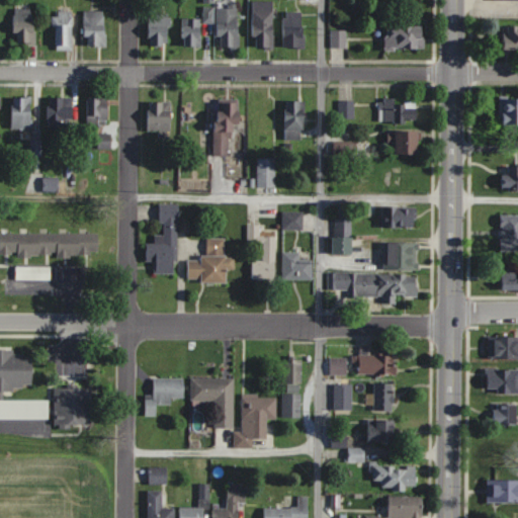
[(274,1),(253,1),(253,49),(274,49),(274,1)]
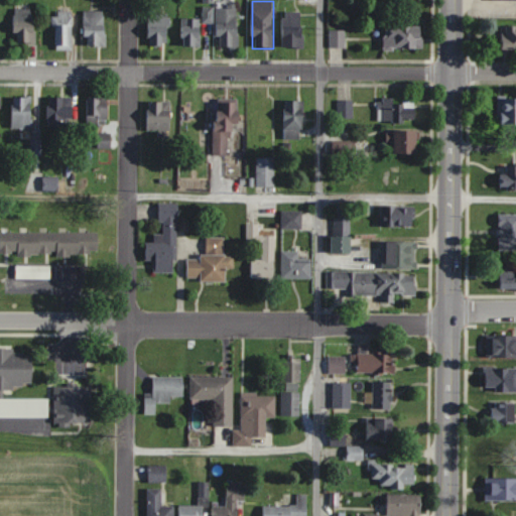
[(35,7),(14,7),(14,43),(35,43),(35,7)]
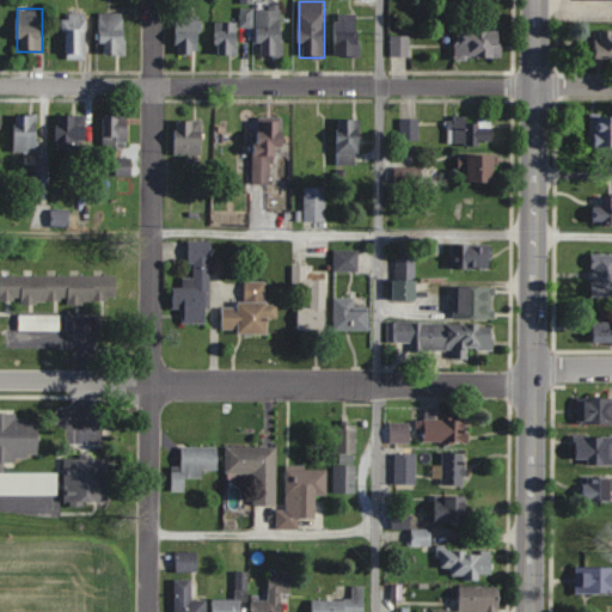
[(257,56),(282,56),(281,8),(256,10),(257,56)]
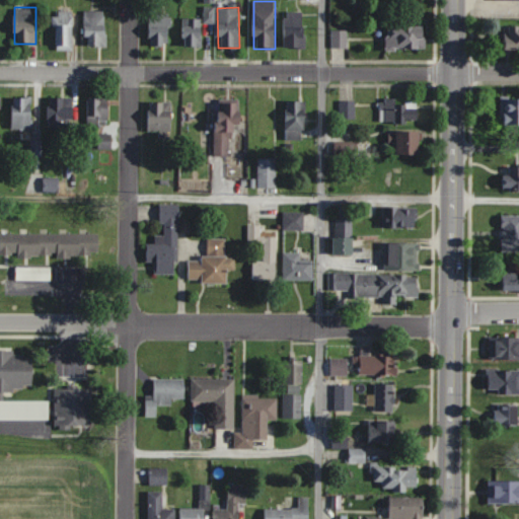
[(72,50),(72,11),(56,11),(56,50),(72,50)]
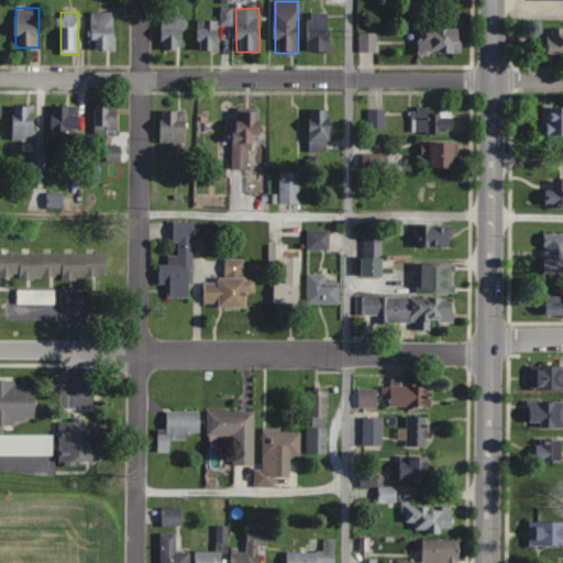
[(114,13),(92,13),(92,51),(114,51),(114,13)]
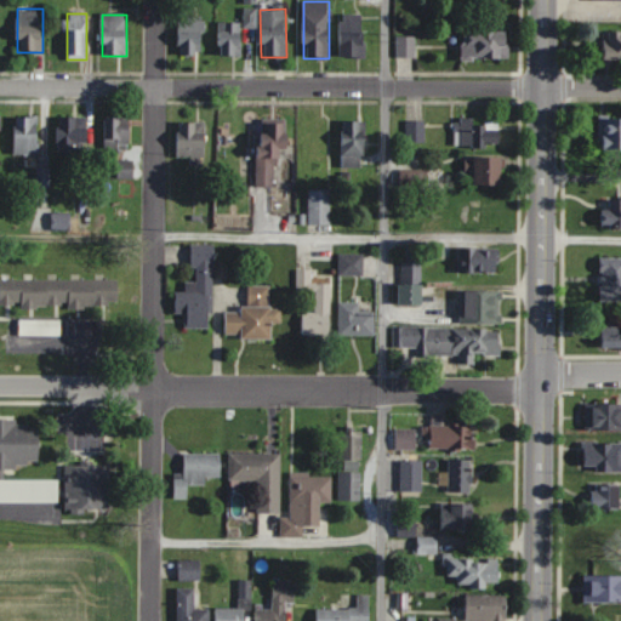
[(340,57),(365,57),(365,15),(340,15),(340,57)]
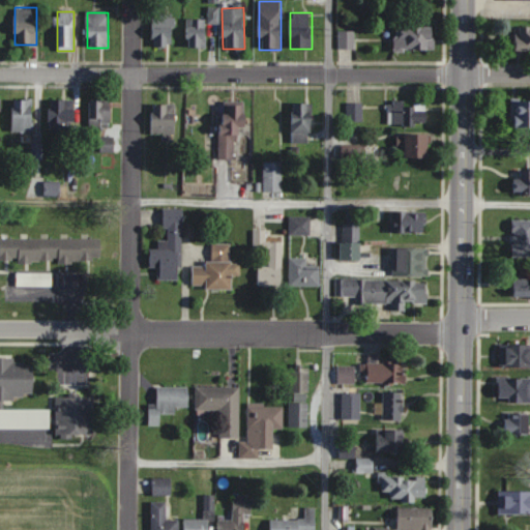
[(152,48),(174,47),(174,16),(152,17),(152,48)]
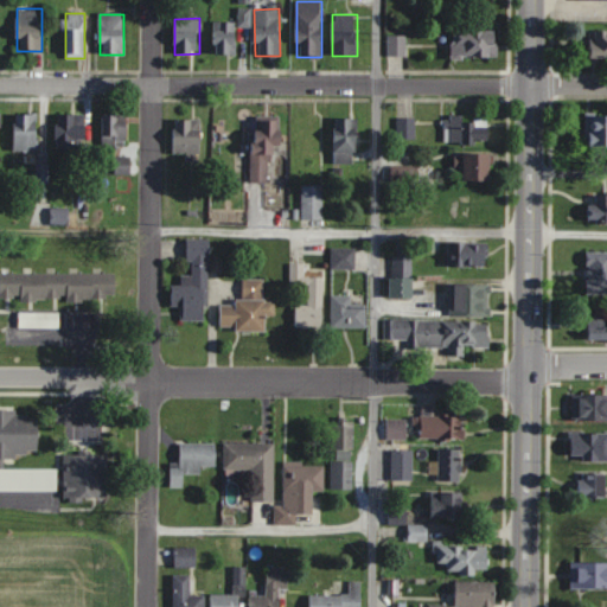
[(215,55),(235,55),(235,21),(215,21),(215,55)]
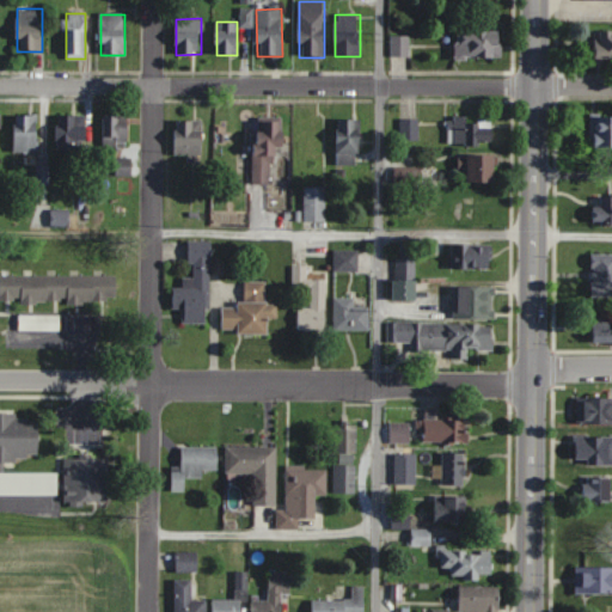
[(595,59),(611,59),(611,30),(597,30),(595,59)]
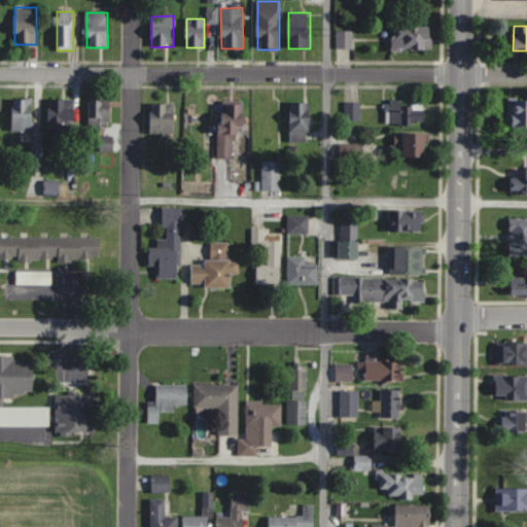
[(432,27),(394,27),(394,50),(432,50),(432,27)]
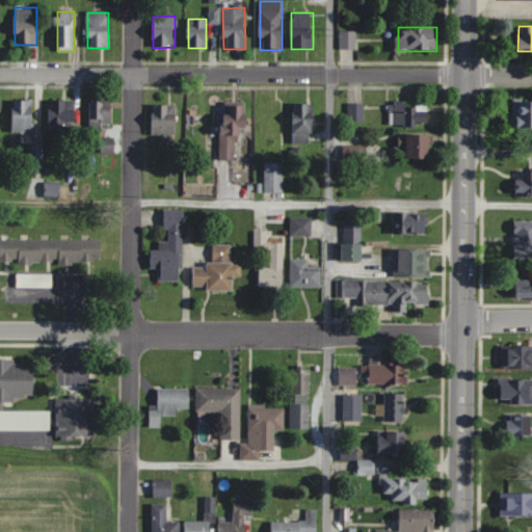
[(531,100),(515,101),(515,128),(531,128),(531,100)]
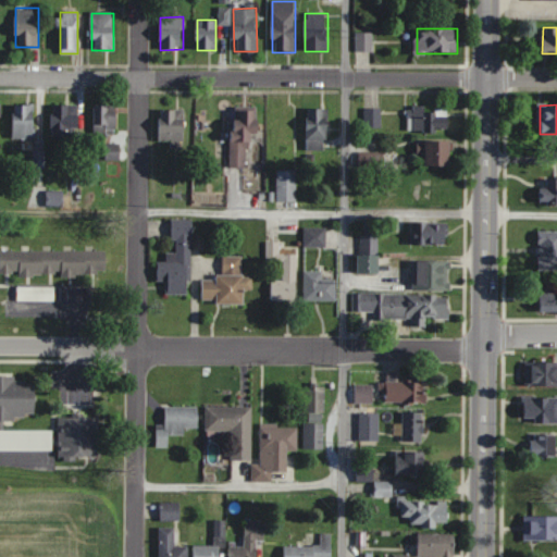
[(35,139),(35,106),(14,106),(14,139),(35,139)]
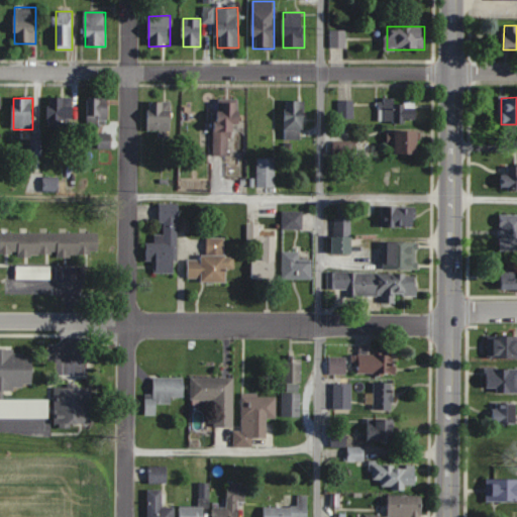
[(72,110),(64,110),(64,98),(48,98),(48,130),(72,130),(72,110)]
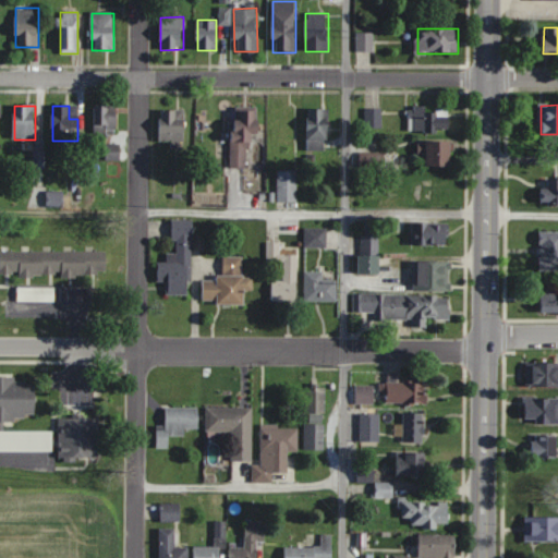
[(117,135),(117,117),(108,117),(108,106),(94,106),(94,135),(117,135)]
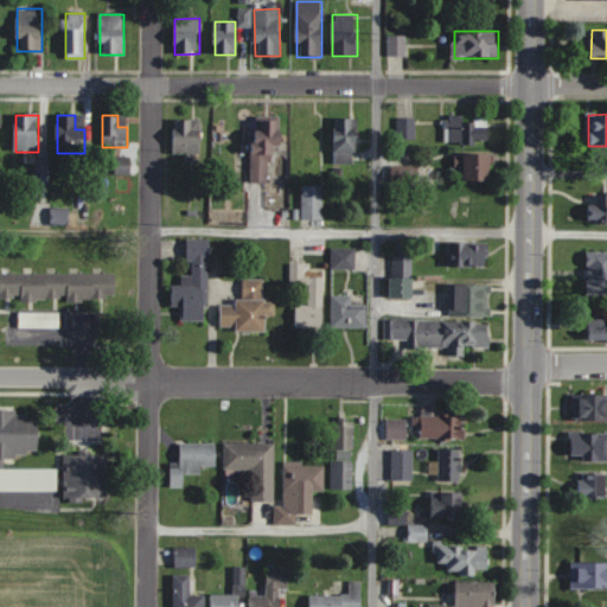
[(446,144),(490,144),(490,119),(465,119),(465,116),(446,116),(446,144)]
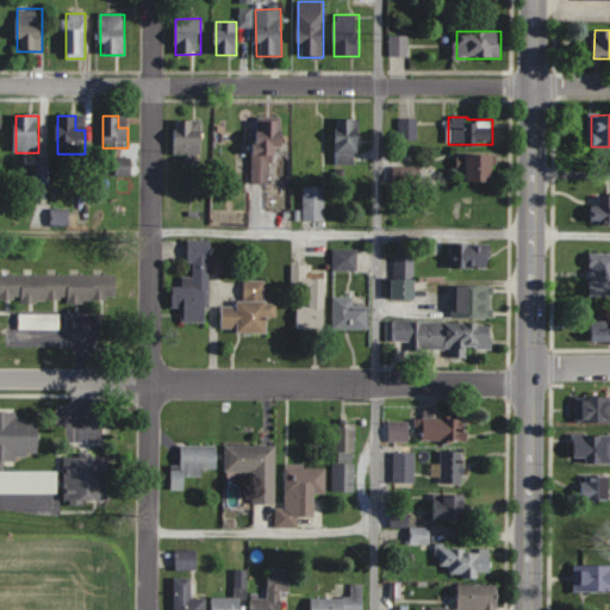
[(254,184),(272,184),(273,147),(281,147),(282,120),(255,119),(254,184)]
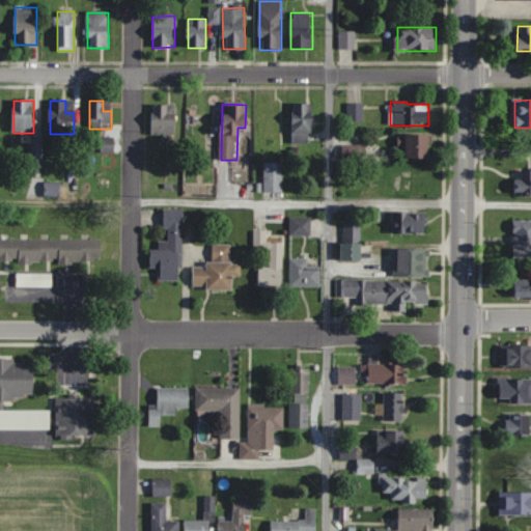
[(312,104),(292,104),(292,143),(312,143),(312,104)]
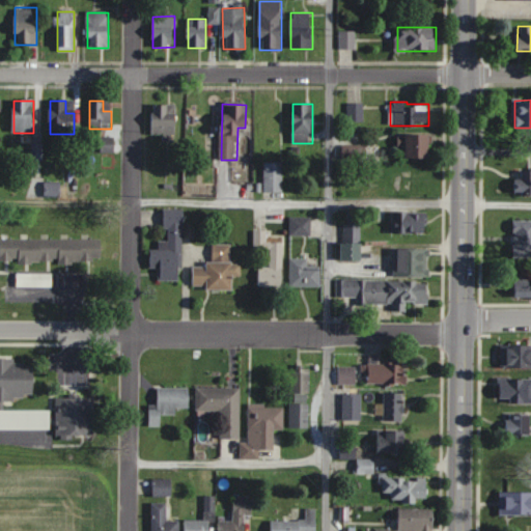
[(362,104),(348,104),(348,121),(362,121),(362,104)]
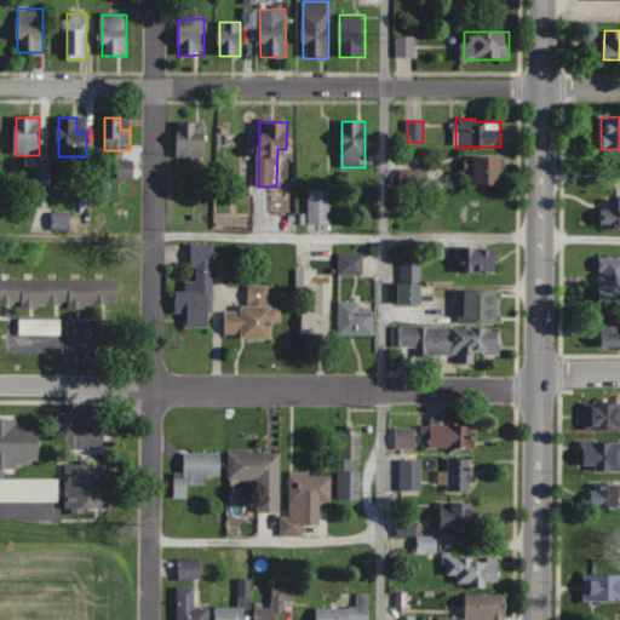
[(178,158),(189,158),(189,165),(206,165),(206,122),(178,122),(178,158)]
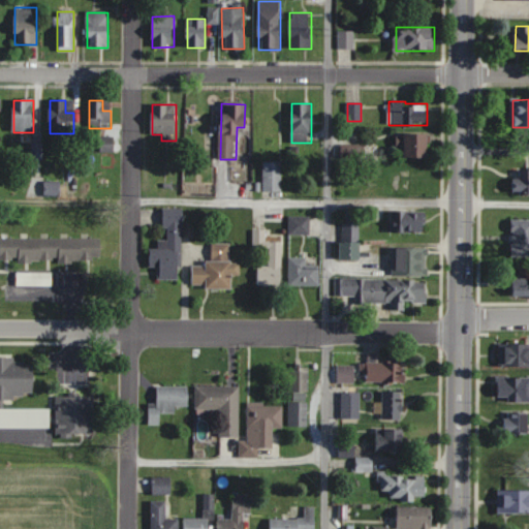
[(428,158),(428,134),(405,134),(405,158),(428,158)]
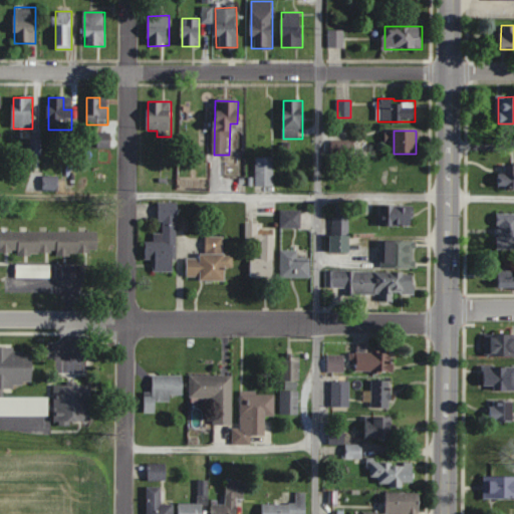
[(110,147),(110,133),(97,134),(97,148),(110,147)]
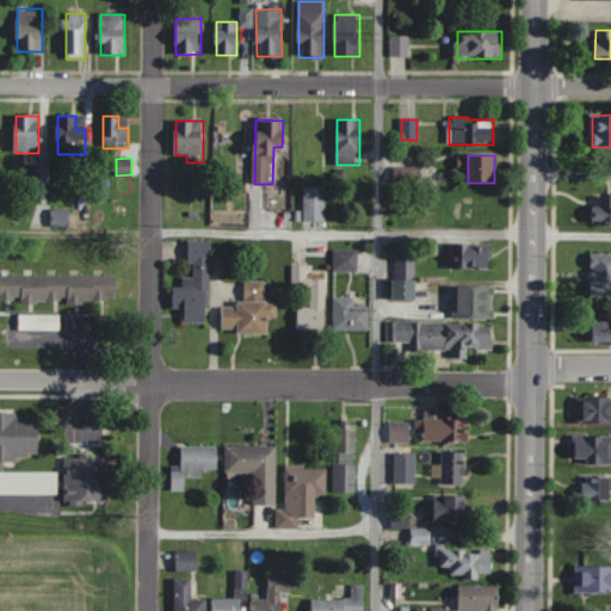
[(36,166),(36,185),(49,185),(49,167),(36,166)]
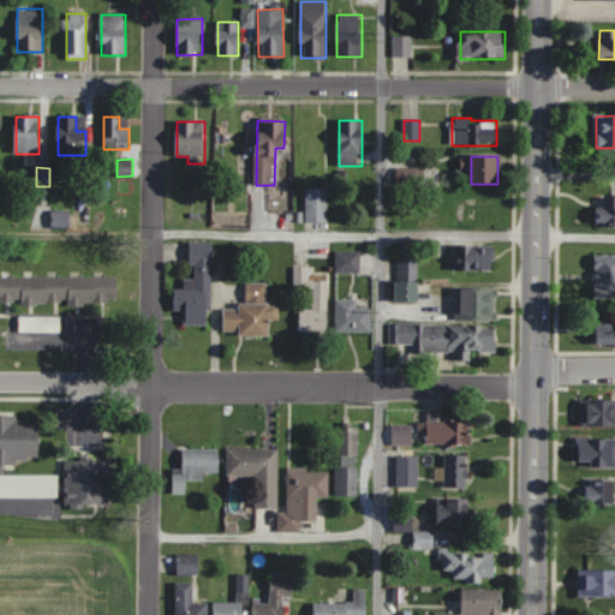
[(306,225),(327,225),(327,187),(306,187),(306,225)]
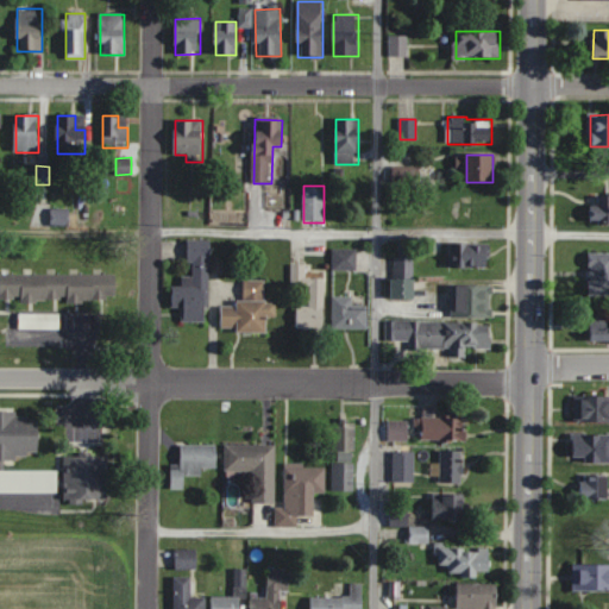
[(608,195),(590,195),(590,223),(608,223),(608,195)]
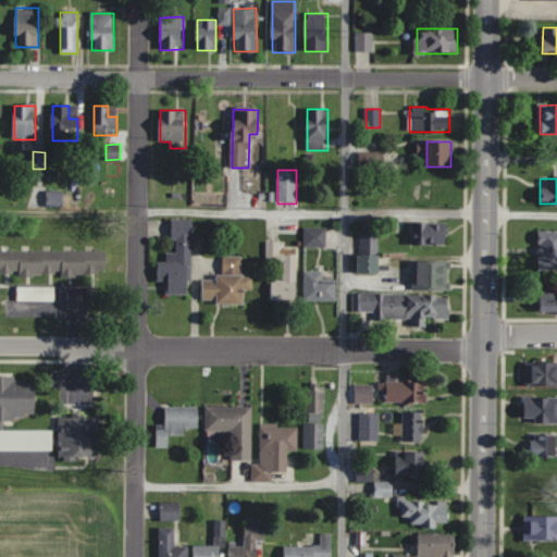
[(192,220),(173,219),(172,252),(166,251),(166,262),(158,262),(157,282),(168,282),(166,294),(190,295),(192,220)]
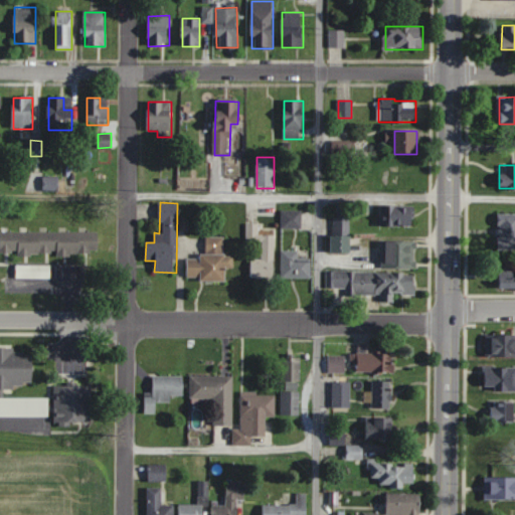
[(380,226),(413,226),(413,206),(380,206),(380,226)]
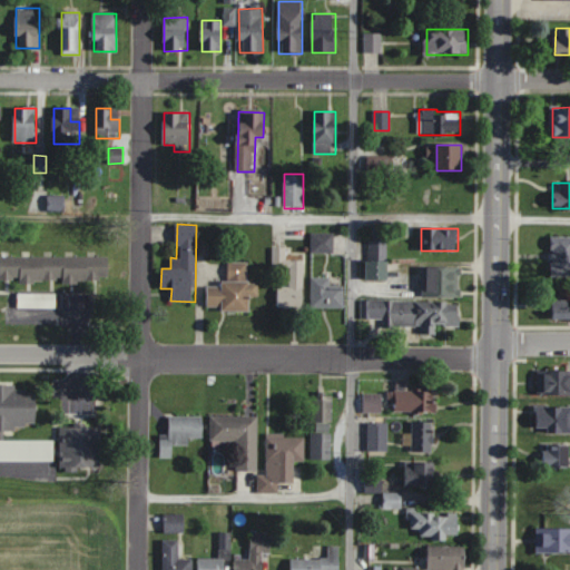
[(333,234),(312,234),(312,252),(333,252),(333,234)]
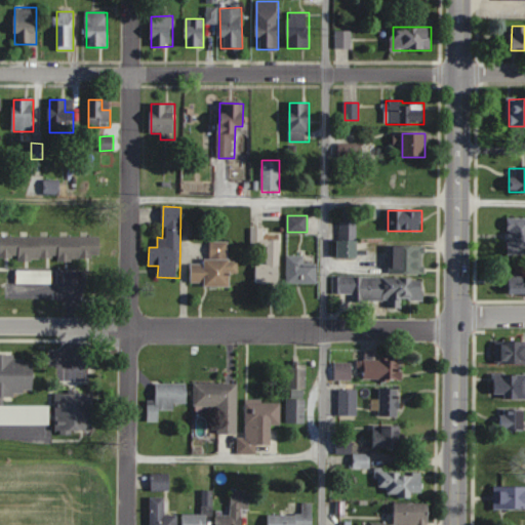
[(508,254),(524,253),(524,216),(508,217),(508,254)]
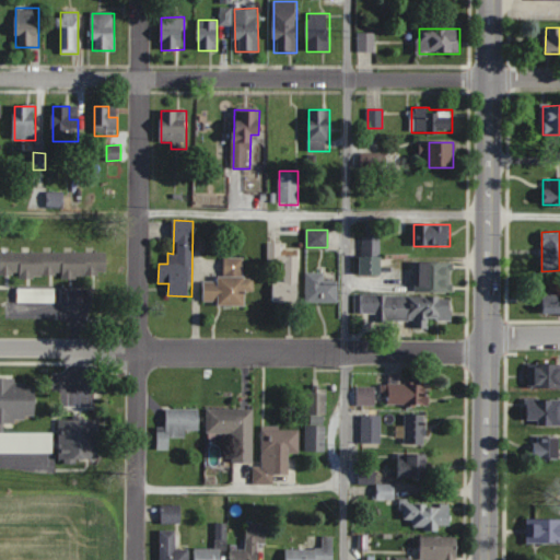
[(381,275),(381,236),(361,236),(361,275),(381,275)]
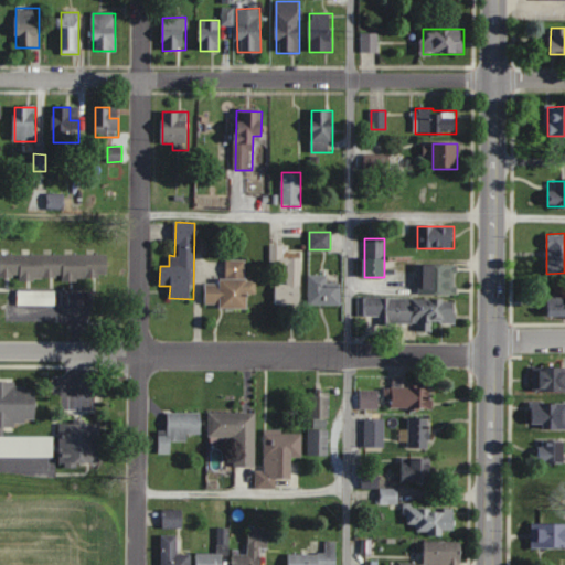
[(286,284),(275,284),(275,304),(300,305),(301,257),(284,257),(284,245),(270,245),(269,264),(287,265),(286,284)]
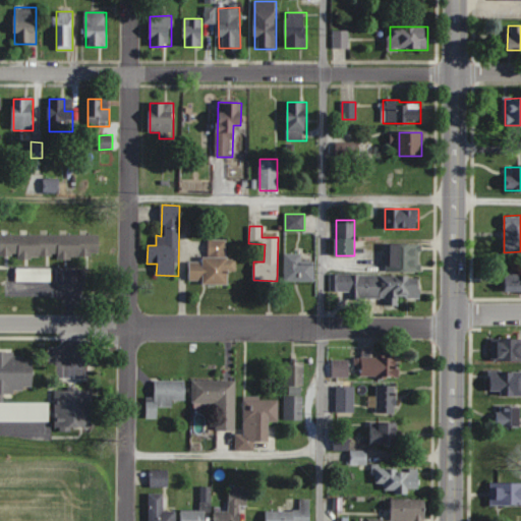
[(0,234),(0,256),(98,256),(98,234),(0,234)]
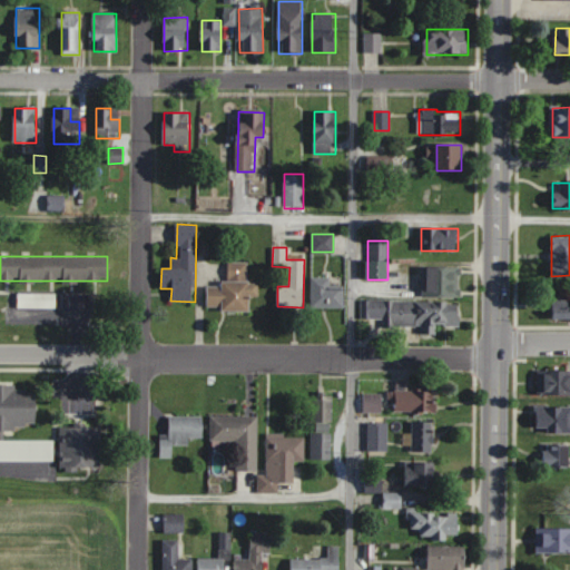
[(248,262),(228,262),(228,284),(207,284),(207,311),(249,311),(249,295),(259,295),(259,282),(248,282),(248,262)]
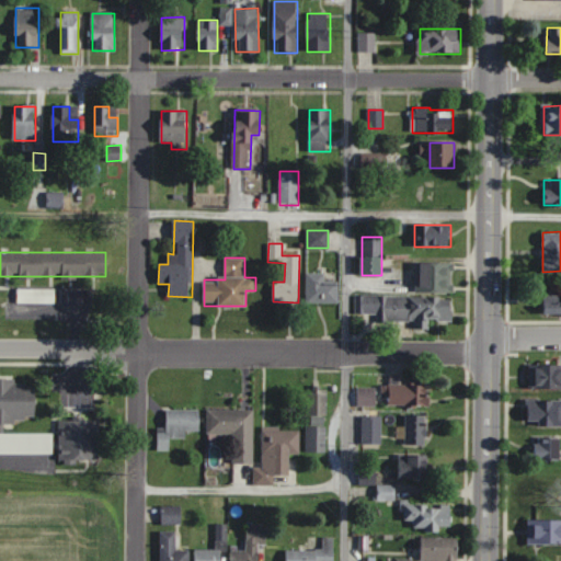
[(416,262),(416,293),(454,293),(454,262),(416,262)]
